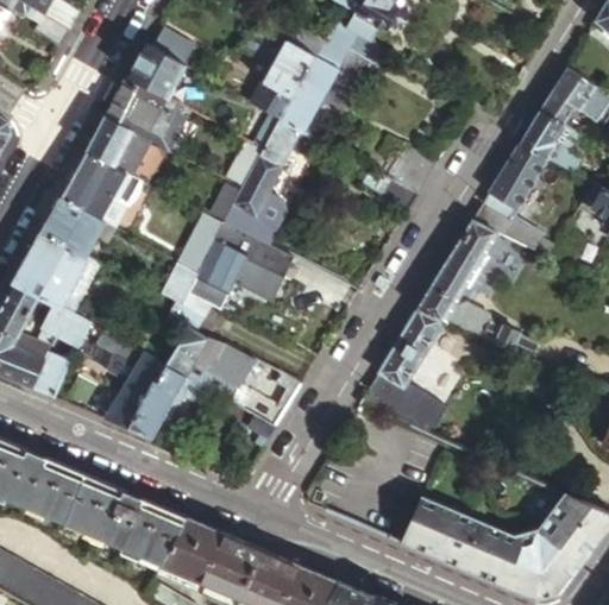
[(0,0),(0,32),(11,13),(16,13),(37,25),(32,32),(58,49),(68,32),(42,16),(18,1),(14,0),(0,0)]
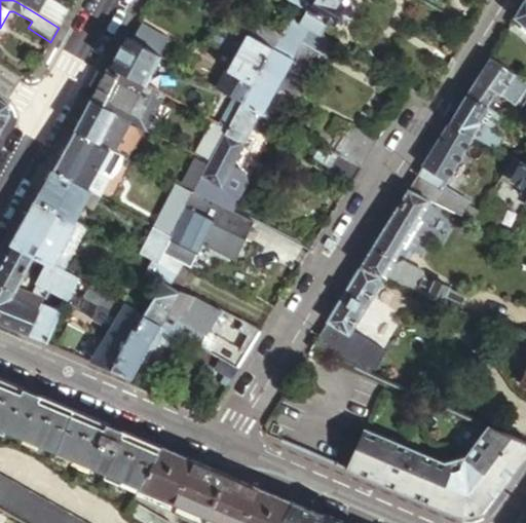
[(15,0),(15,1),(36,13),(43,0),(15,0)]
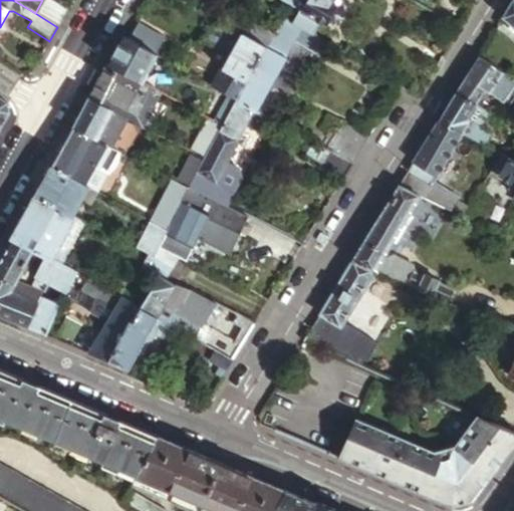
[(284,0),(300,9),(305,0),(284,0)]
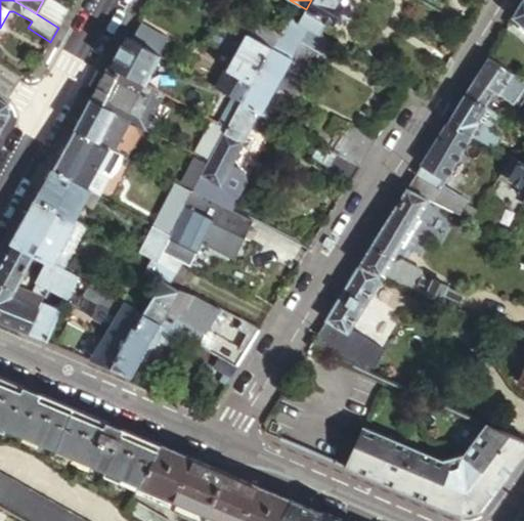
[(311,0),(306,9),(298,24),(305,27),(314,32),(320,20),(329,26),(340,4),(337,2),(338,0),(311,0)]
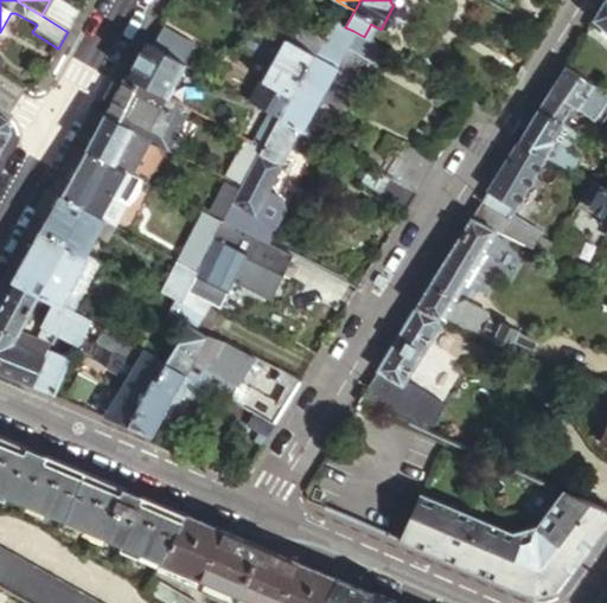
[(606,0),(604,0),(592,20),(606,33),(606,0)]
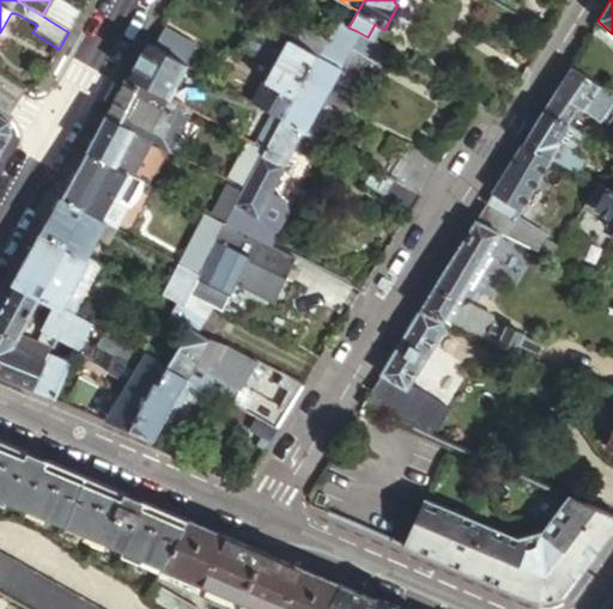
[(281,120),(280,121),(302,133),(357,31),(349,28),(338,20),(317,58),(310,68),(281,120)]
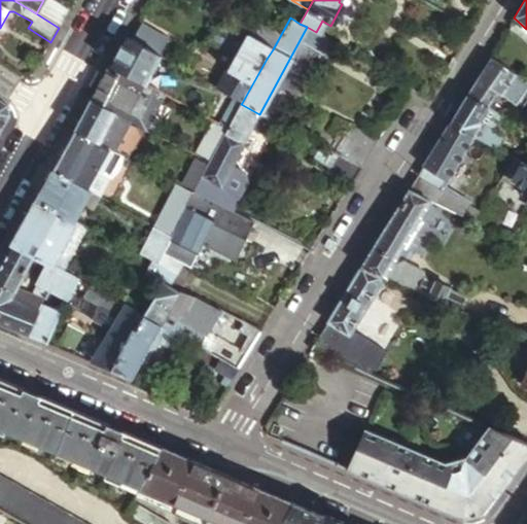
[(253,26),(248,36),(267,46),(272,37),(253,26)]
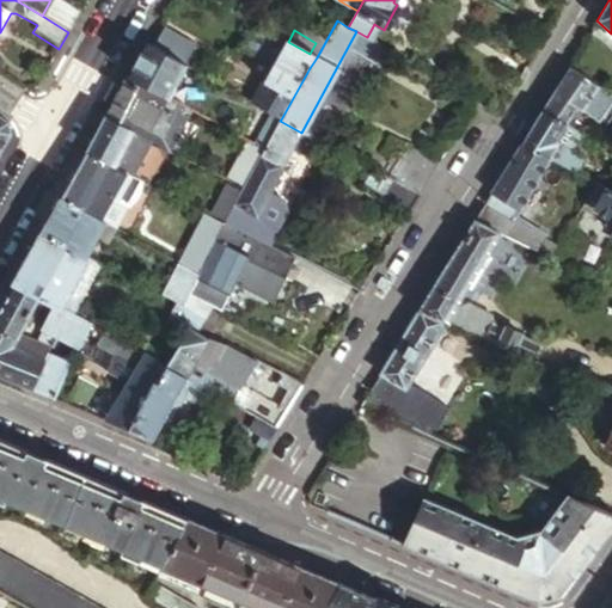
[(163,32),(154,47),(184,65),(193,49),(163,32)]
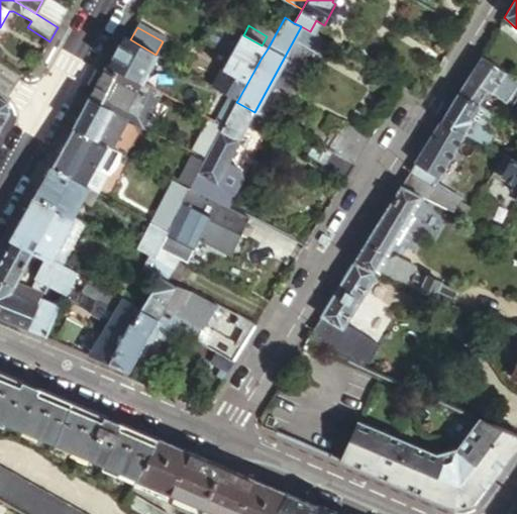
[(123,35),(107,65),(139,80),(141,82),(152,61),(156,55),(130,39),(123,35)]
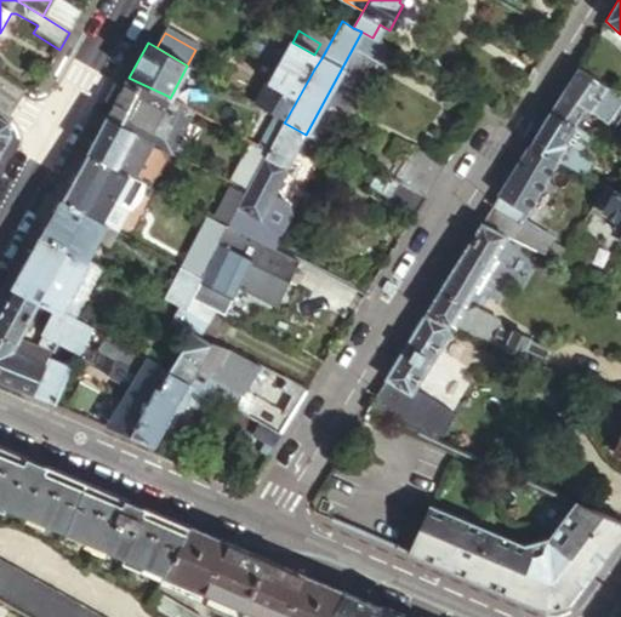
[(255,103),(275,115),(285,121),(314,69),(322,58),(314,55),(292,43),(255,103)]
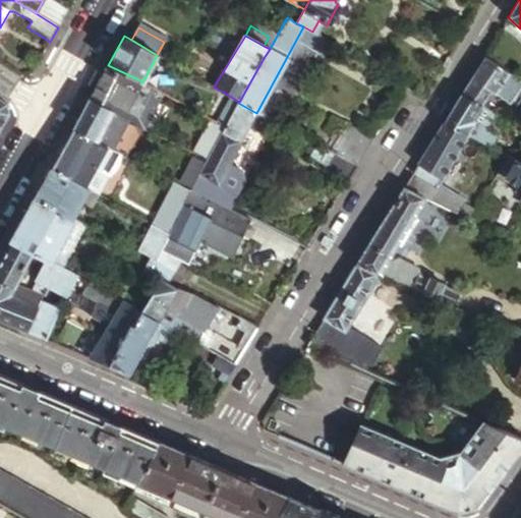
[(157,55),(154,61),(163,66),(167,60),(157,55)]
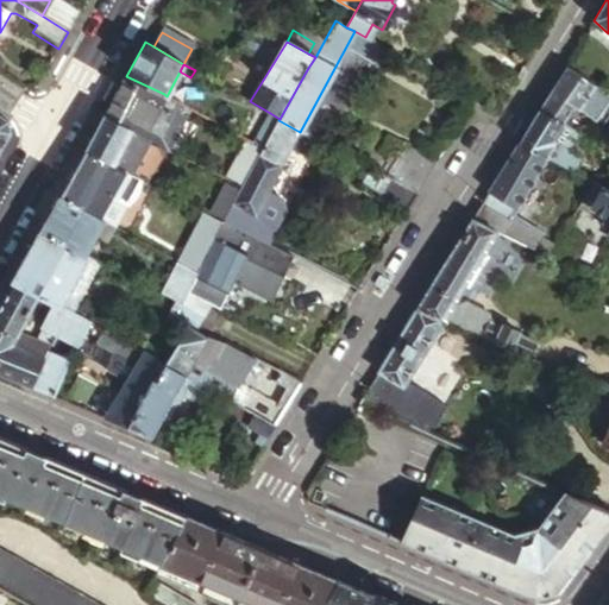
[(566,65),(539,109),(560,121),(571,105),(577,108),(594,84),(566,65)]
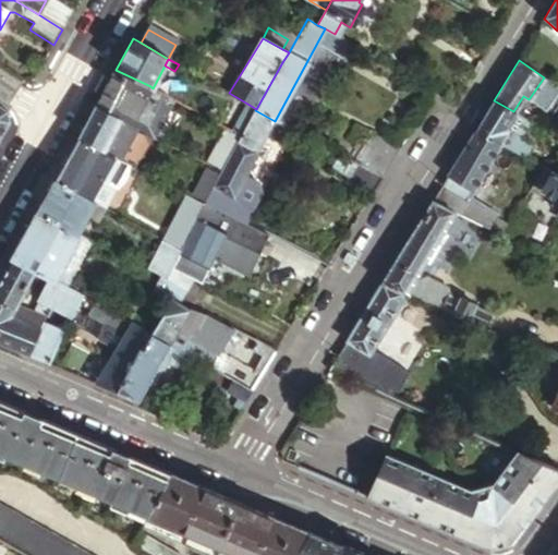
[(113,72),(95,106),(128,123),(131,125),(142,131),(147,122),(162,93),(153,88),(150,86),(147,92),(113,72)]
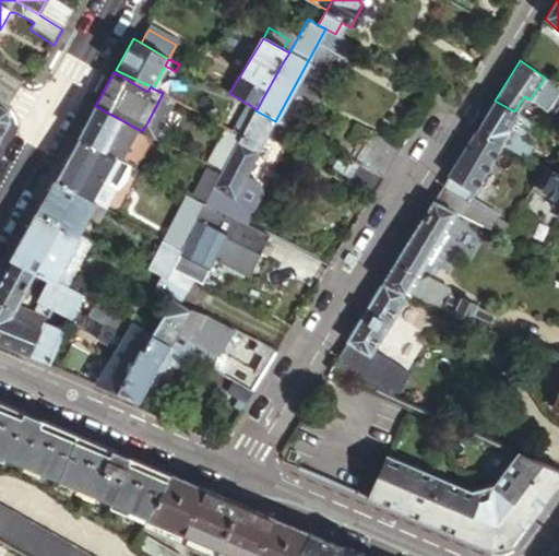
[(495,101),(476,130),(502,144),(526,157),(533,146),(503,130),(514,111),(495,101)]
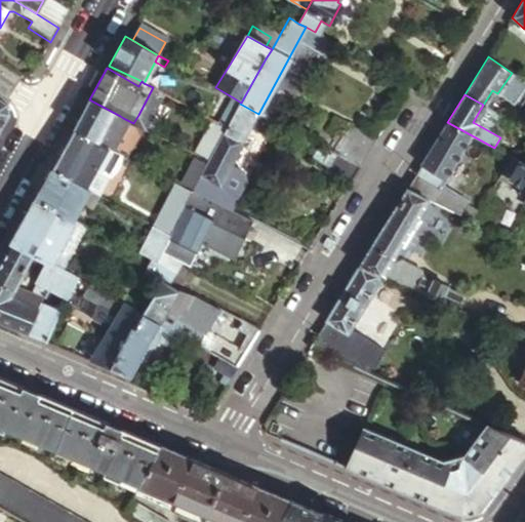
[(220,121),(228,125),(238,107),(240,104),(241,103),(233,97),(220,121)]
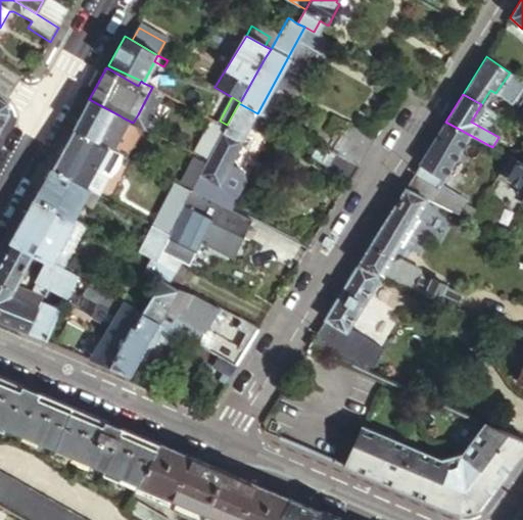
[(89,99),(73,129),(109,146),(122,125),(123,117),(120,115),(89,99)]
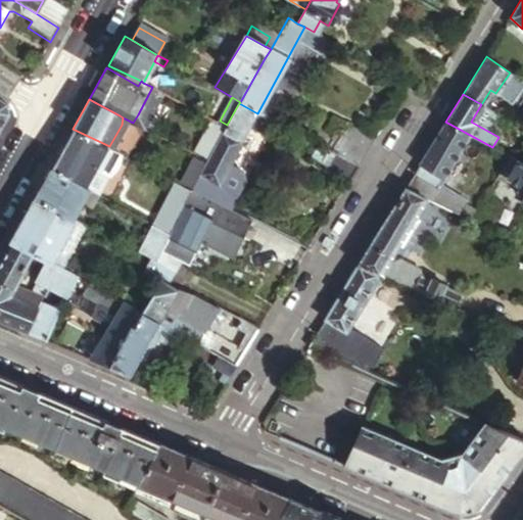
[(0,131),(9,115),(7,106),(0,102),(0,131)]
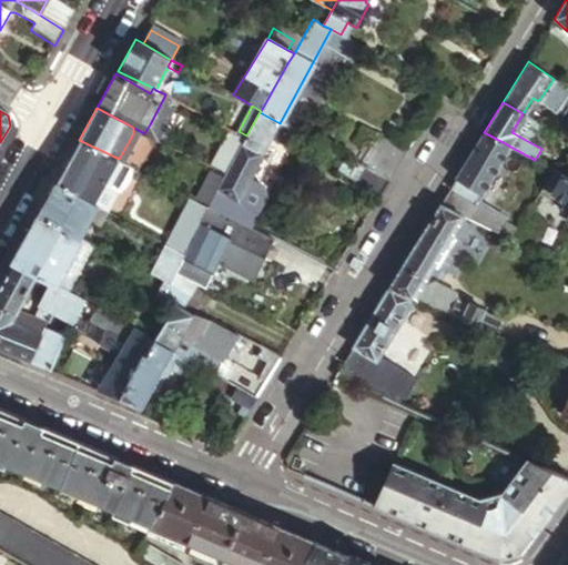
[(249,177),(272,135),(291,147),(297,133),(280,123),(260,112),(257,115),(246,135),(208,200),(206,203),(223,211),(249,224),(265,194),(262,183),(249,177)]
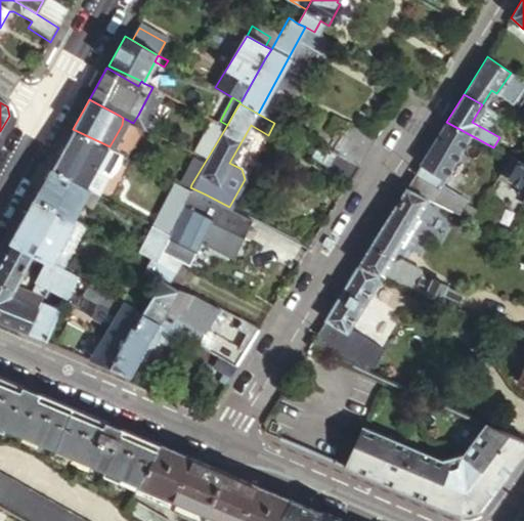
[(119,152),(123,154),(138,126),(133,123),(123,118),(122,125),(110,146),(119,152)]
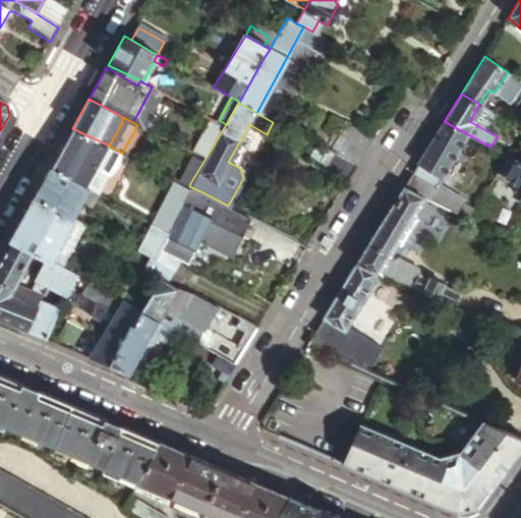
[(444,121),(403,187),(426,198),(427,199),(436,186),(468,134),(444,121)]
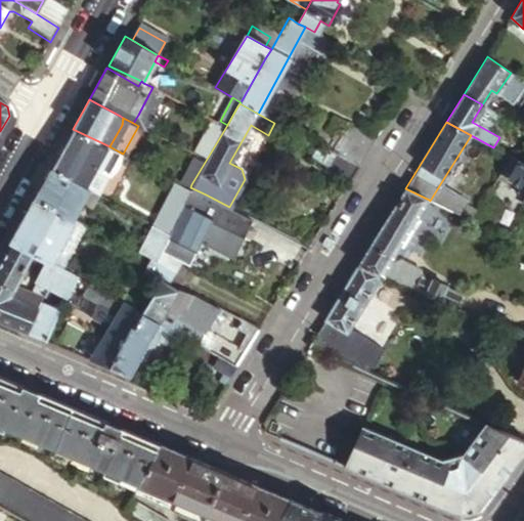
[(331,153),(333,154),(357,167),(361,160),(374,140),(346,125),(331,153)]
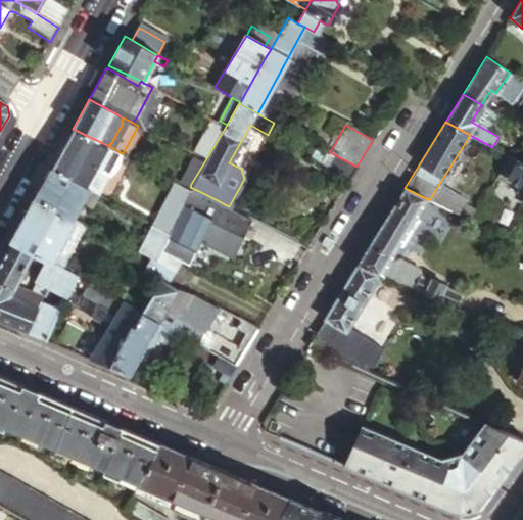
[(64,144),(50,170),(88,190),(95,194),(97,195),(108,174),(110,176),(121,157),(116,155),(119,151),(109,146),(73,129),(64,144)]
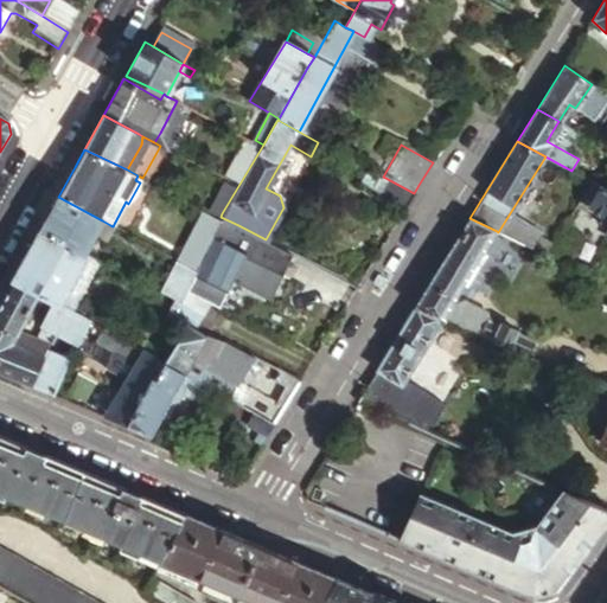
[(228,167),(224,174),(234,179),(237,173),(228,167)]
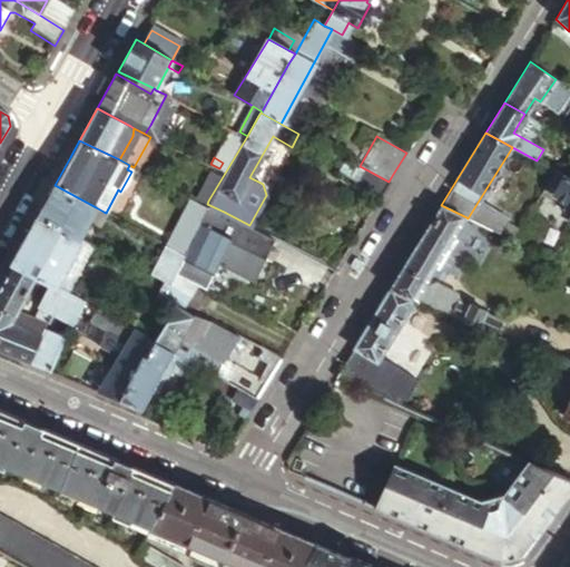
[(219,168),(210,164),(207,170),(217,175),(219,168)]
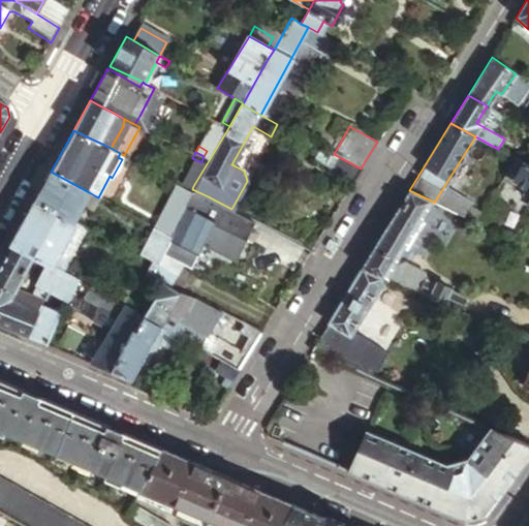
[(361,168),(336,155),(328,168),(351,183),(361,168)]
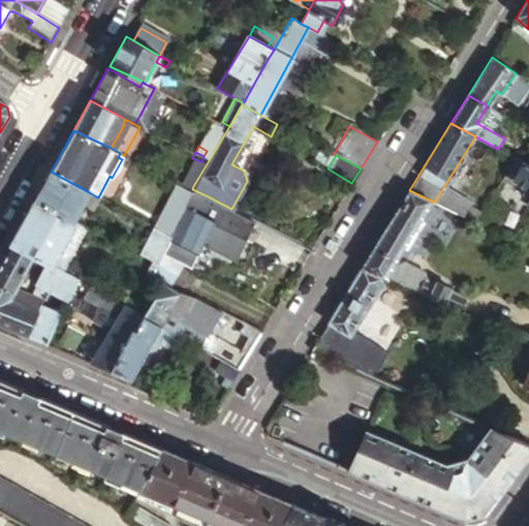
[(528,165),(514,157),(508,167),(521,174),(518,179),(527,183),(522,193),(528,196),(528,165)]
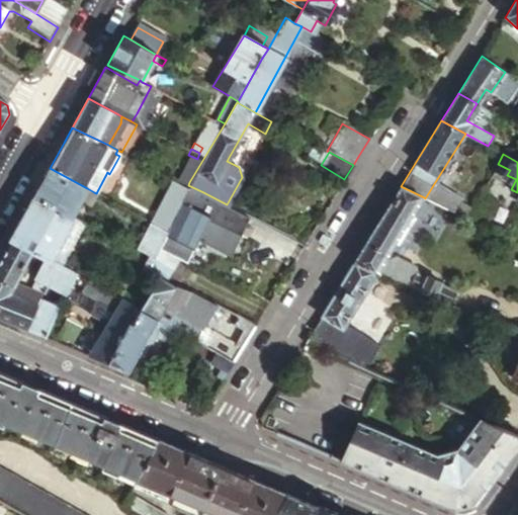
[(50,168),(34,196),(72,217),(85,192),(87,188),(50,168)]
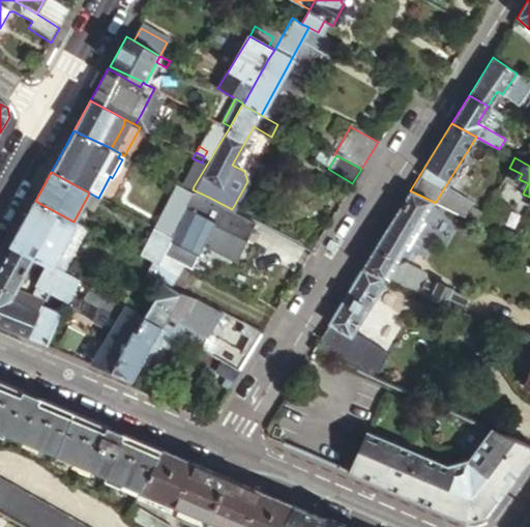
[(167,233),(156,250),(182,264),(189,267),(193,262),(179,255),(199,215),(208,197),(193,189),(183,205),(176,216),(167,233)]
